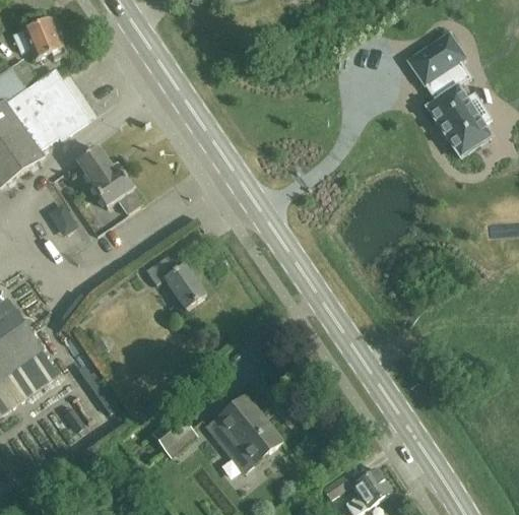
[(54,59),(67,53),(53,18),(12,35),(20,53),(29,49),(34,59),(51,53),(54,59)]
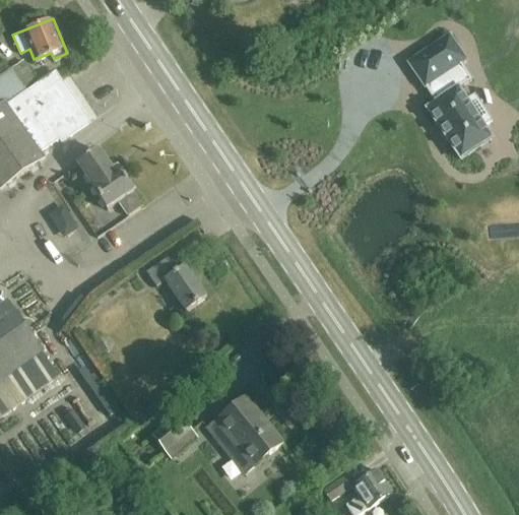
[(448,33),(407,60),(424,85),(425,84),(436,101),(426,107),(459,156),(490,136),(481,124),(491,118),(473,92),(464,99),(456,86),(469,77),(459,61),(464,58),(448,33)]
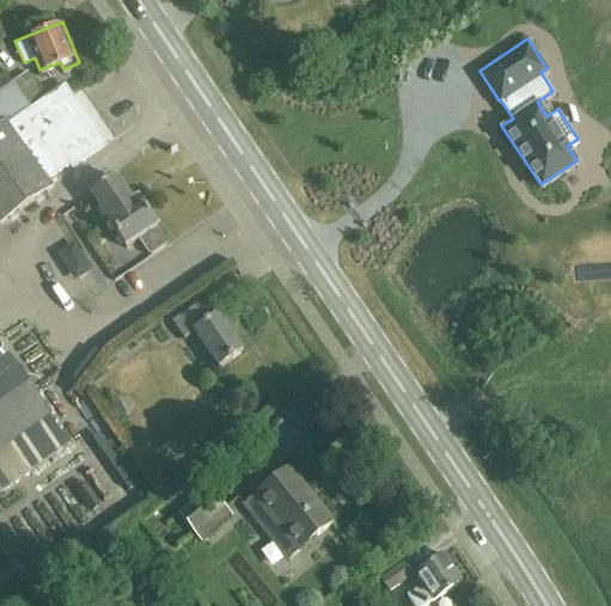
[(62,81),(44,95),(28,68),(0,86),(0,219),(52,184),(46,176),(69,160),(72,164),(104,142),(62,81)]
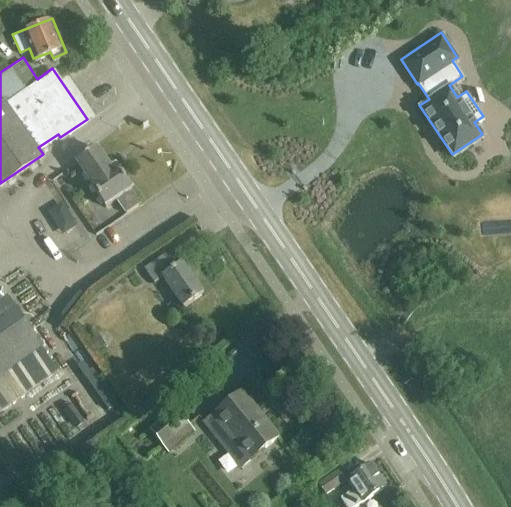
[(117,164),(111,168),(97,147),(77,160),(92,180),(90,182),(106,204),(117,197),(126,211),(142,199),(117,164)]
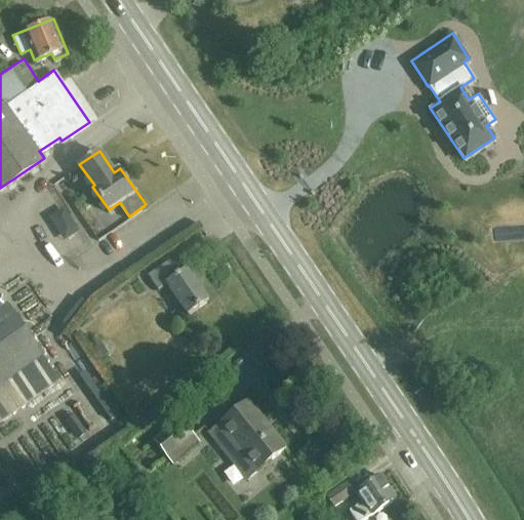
[(90,228),(78,236),(90,254),(103,246),(90,228)]
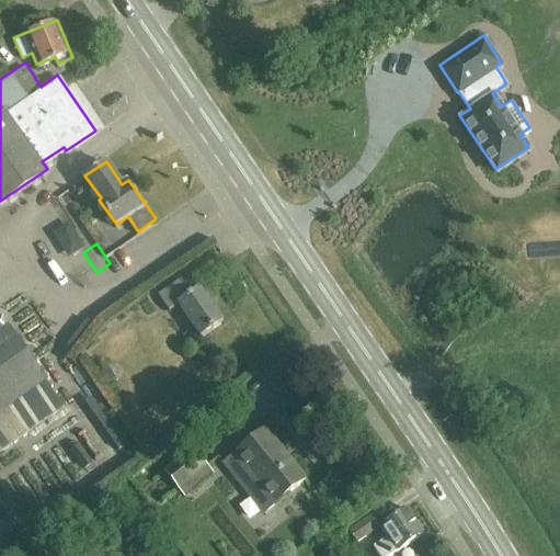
[(201,286),(192,292),(181,276),(158,292),(169,307),(178,301),(202,335),(224,319),(201,286)]
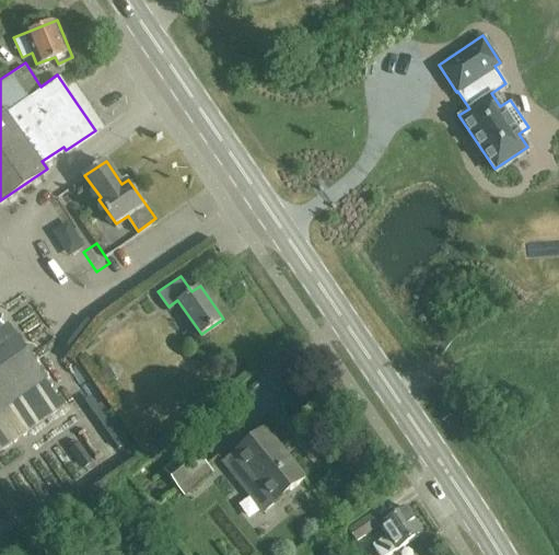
[(0,409),(47,378),(9,322),(0,327),(0,409)]
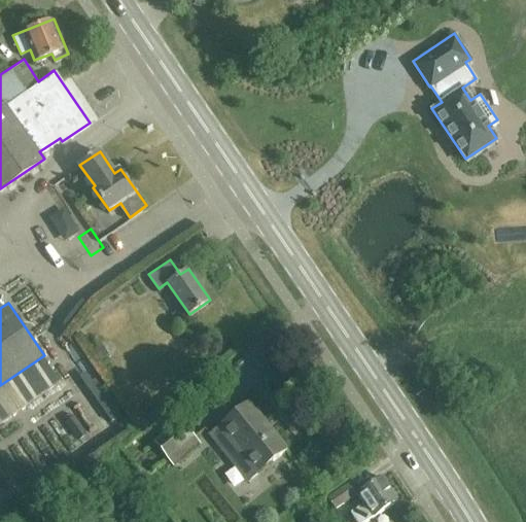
[(185,391),(197,406),(210,394),(199,381),(185,391)]
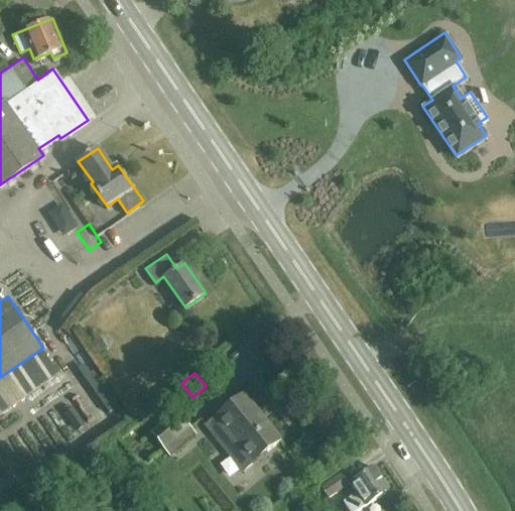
[(207,424),(243,470),(281,438),(245,393),(207,424)]
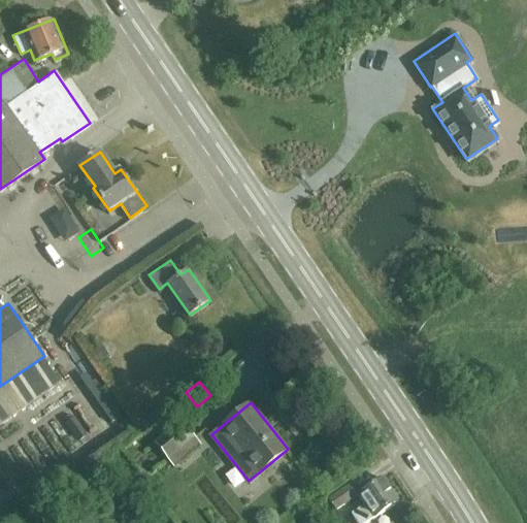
[(156,442),(169,458),(195,437),(182,421),(156,442)]
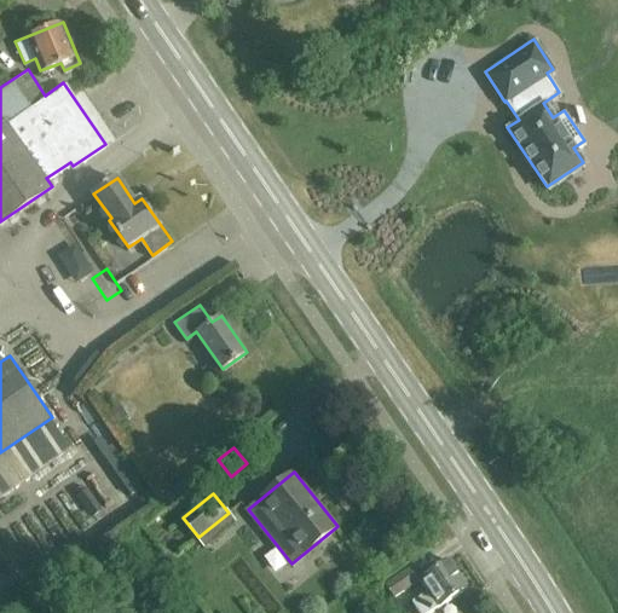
[(73,566),(75,570),(102,548),(99,545),(154,507),(146,496),(45,570),(52,580),(73,566)]
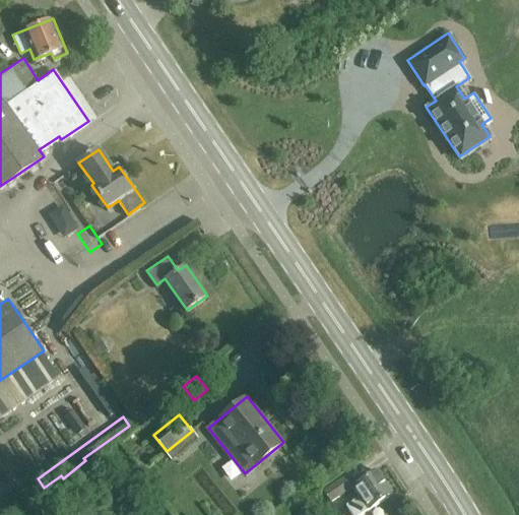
[(344,504),(352,514),(354,514),(391,491),(376,468),(352,485),(359,494),(344,504)]
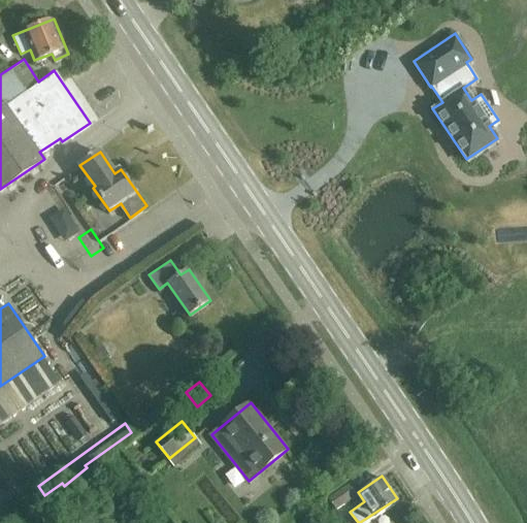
[(327,496),(334,507),(355,492),(348,482),(327,496)]
